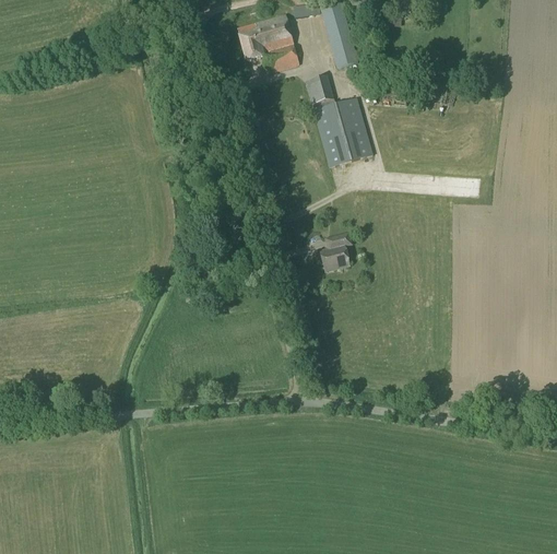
[(296,15),(321,12),(320,0),(295,3),(296,15)]
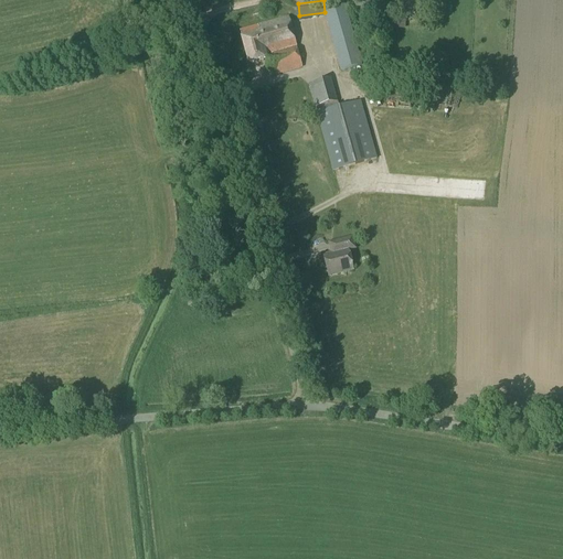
[(363,62),(348,0),(338,0),(325,3),(342,67),(362,62),(363,62)]
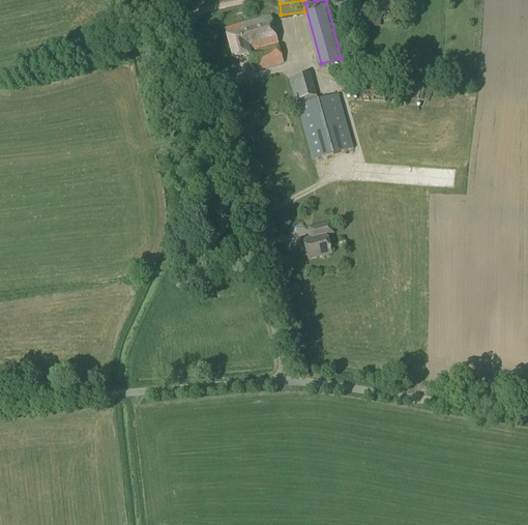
[(332,0),(339,11),(354,4),(352,0),(332,0)]
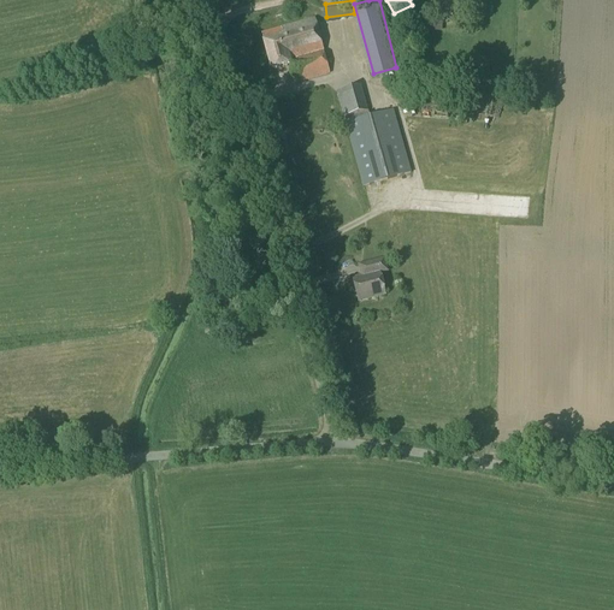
[(441,0),(442,13),(461,12),(465,12),(464,0),(441,0)]
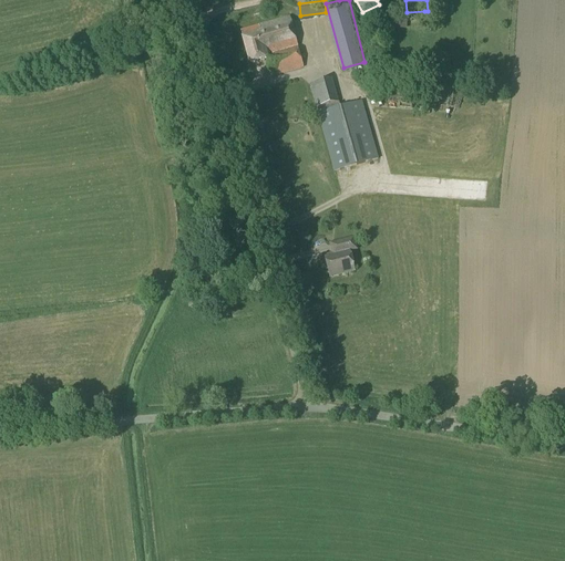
[(302,62),(288,12),(240,26),(243,33),(242,33),(249,59),(266,53),(271,72),(302,62)]
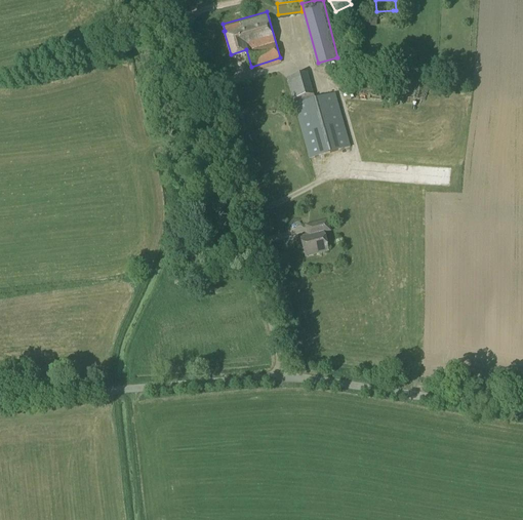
[(316,94),(309,68),(288,74),(311,155),(353,144),(337,89),(316,94)]
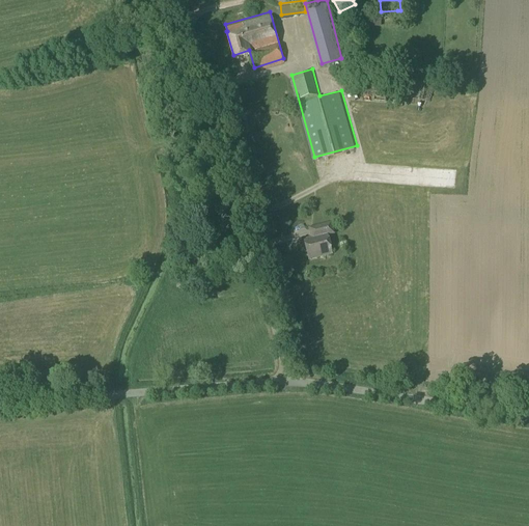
[(308,255),(333,249),(328,231),(336,228),(334,218),(330,219),(310,224),(312,234),(303,237),(308,255)]
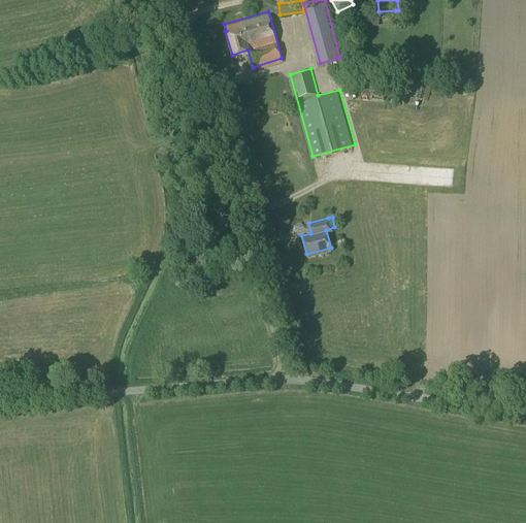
All buildings are outlined.
